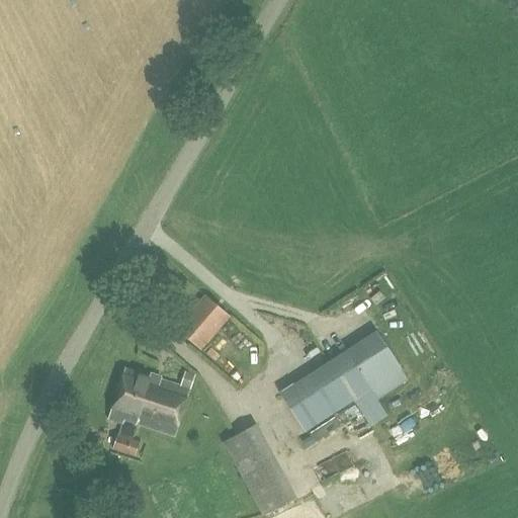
[(200,349),(230,316),(205,294),(176,328),(200,349)]
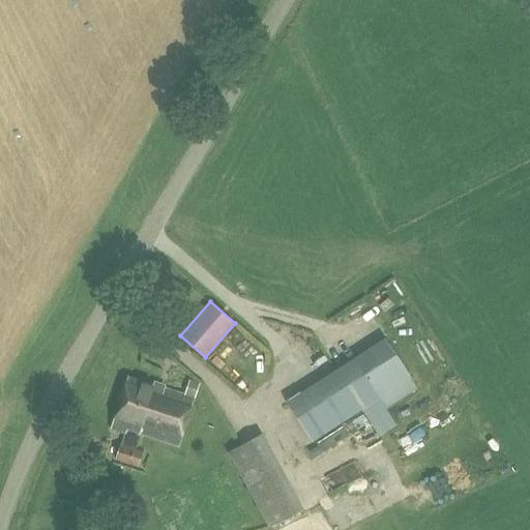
[(288,403),(312,442),(411,379),(386,341),(288,403)]
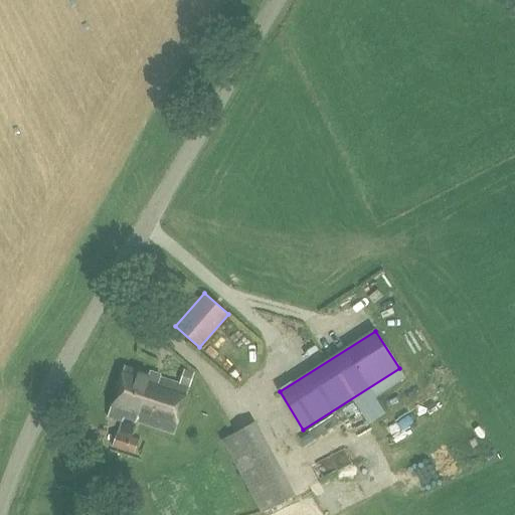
[(172,433),(187,386),(125,365),(109,411),(122,415),(117,432),(116,432),(112,445),(134,453),(138,439),(131,437),(137,420),(172,433)]
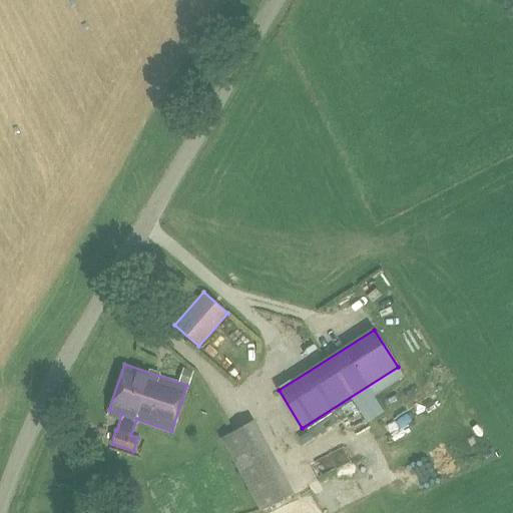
[(398,405),(423,388),(408,366),(383,382),(398,405)]
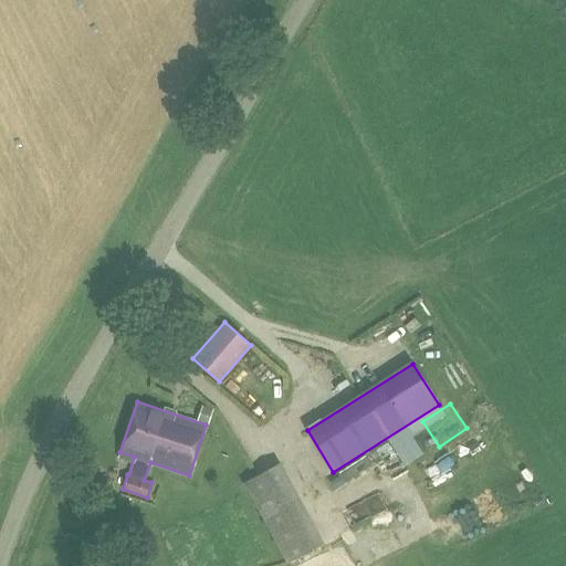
[(286,563),(322,544),(280,464),(244,483),(286,563)]
